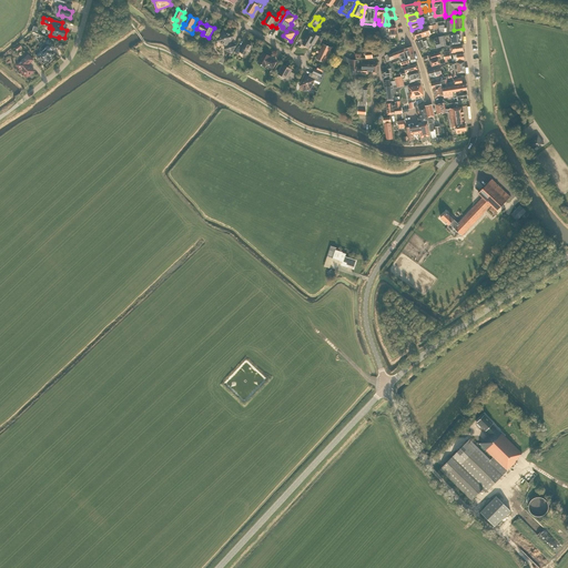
[(389,39),(389,36),(388,26),(384,26),(384,24),(379,24),(381,39),(389,39)]
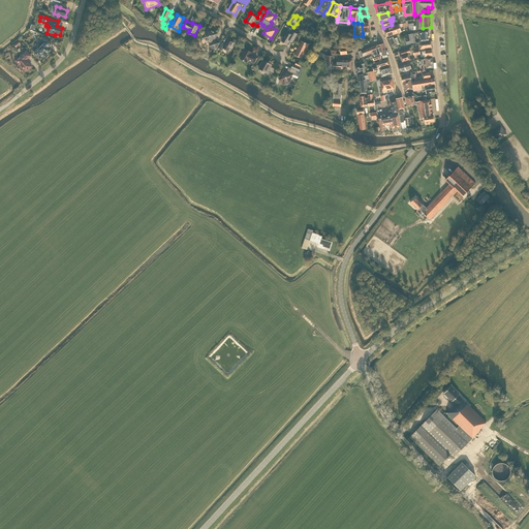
[(399,25),(383,29),(386,37),(401,32),(399,25)]
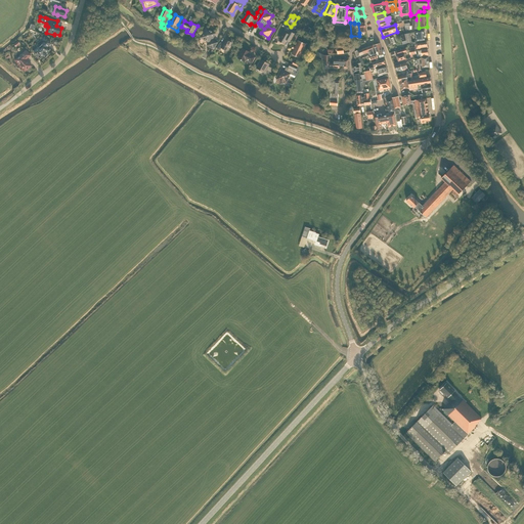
[(214,49),(217,42),(212,40),(216,33),(206,28),(201,38),(209,42),(207,45),(214,49)]
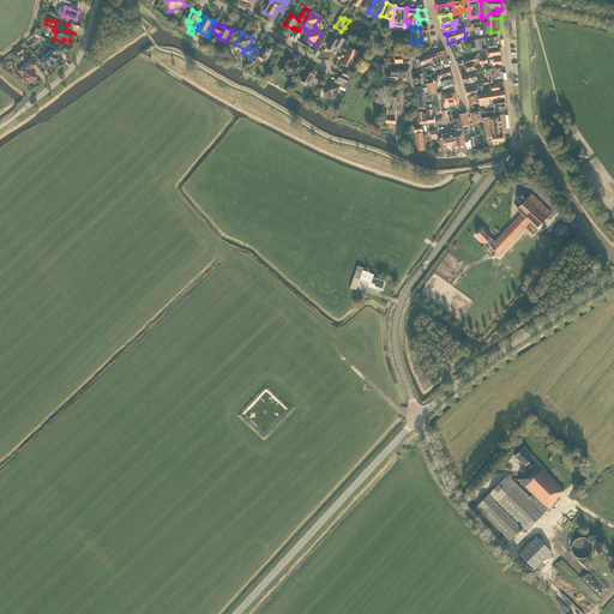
[(342,47),(345,40),(339,36),(337,40),(333,37),(327,48),(333,52),(338,44),(342,47)]
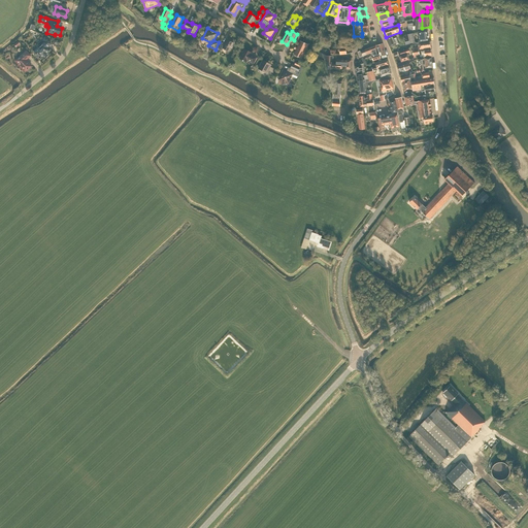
[(419,32),(420,40),(419,41),(419,42),(420,42),(429,41),(428,31),(419,32)]
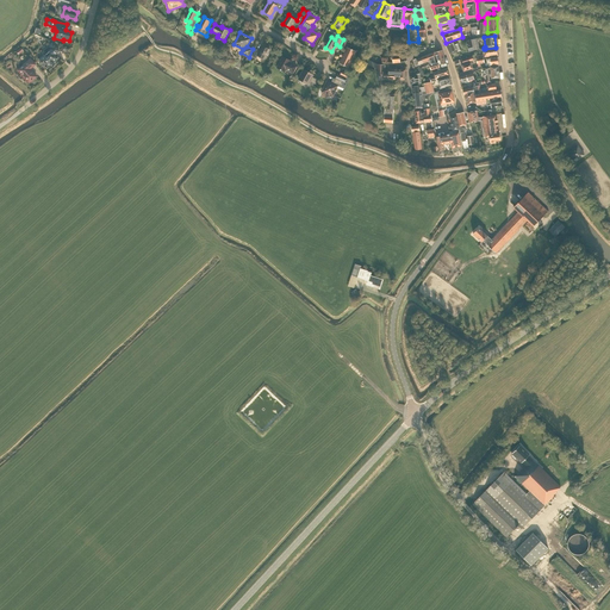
[(455,44),(453,41),(446,43),(448,48),(450,54),(460,50),(458,44),(455,44)]
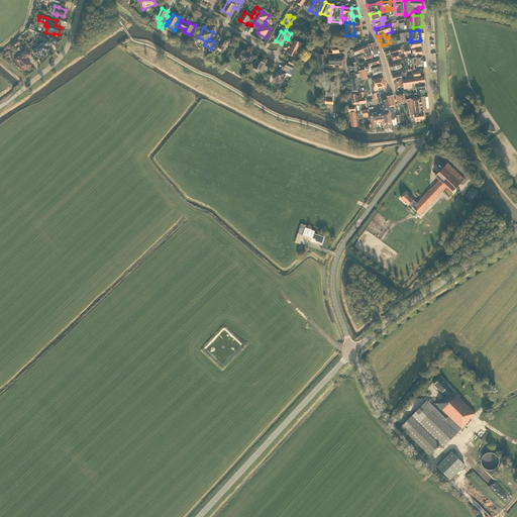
[(45,53),(48,49),(45,45),(49,42),(44,36),(40,39),(41,39),(37,43),(39,45),(33,50),(39,58),(43,55),(43,56),(45,54),(45,53)]
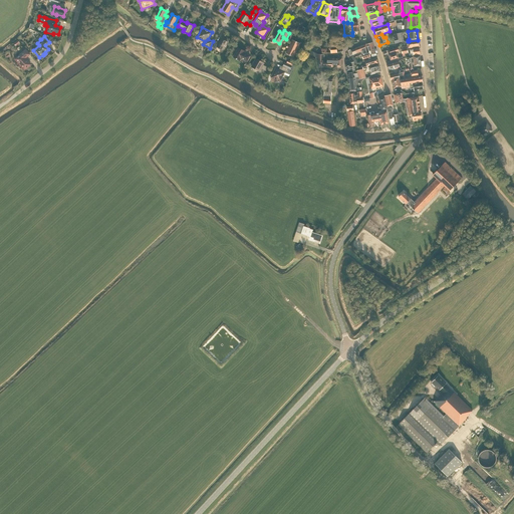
[(213,48),(216,49),(217,47),(223,50),(228,42),(222,38),(219,43),(216,42),(213,48)]
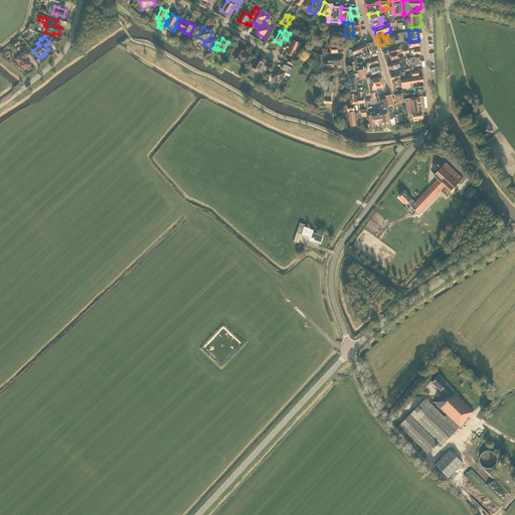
[(295,56),(301,43),(293,40),(287,53),(295,56)]
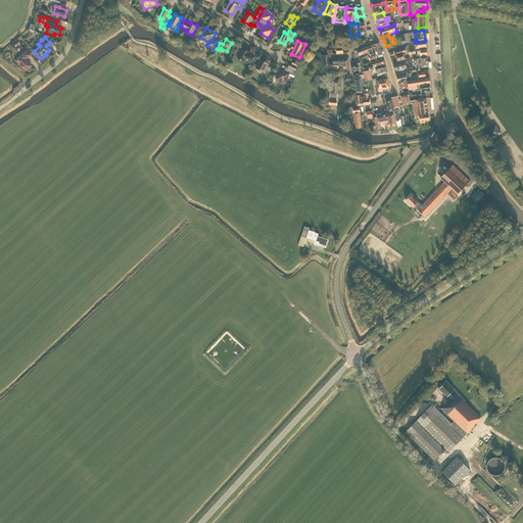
[(415,42),(416,49),(427,47),(426,41),(415,42)]
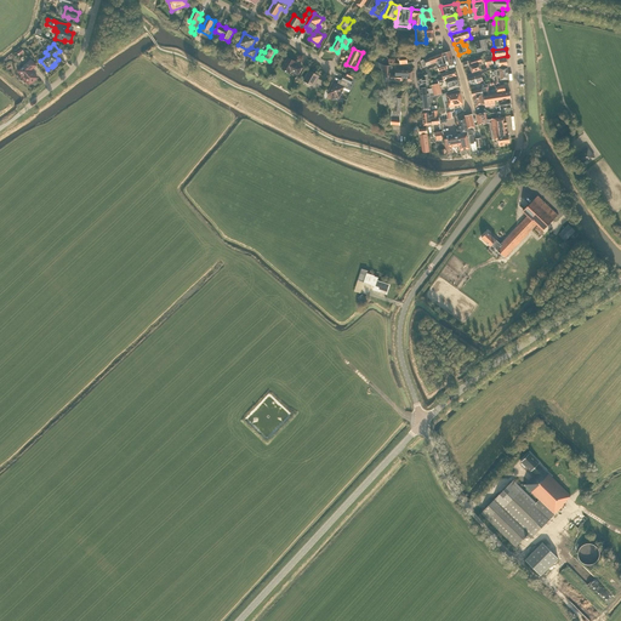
[(434,56),(429,58),(431,64),(437,62),(438,66),(445,63),(443,53),(434,56)]
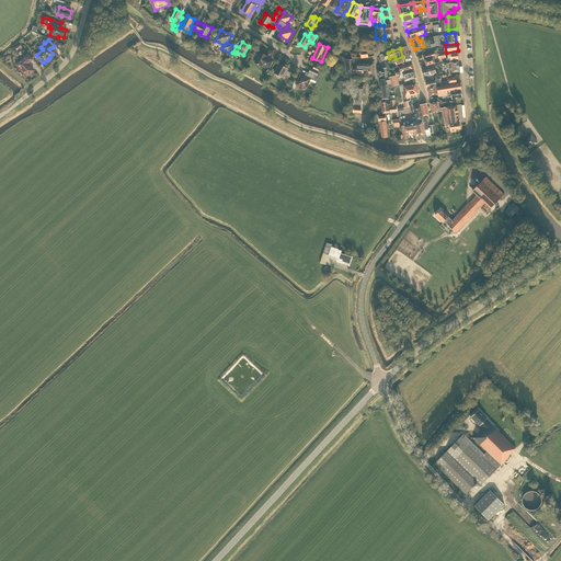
[(263,65),(270,68),(273,61),(266,58),(267,56),(260,52),(254,63),(262,66),(263,65)]
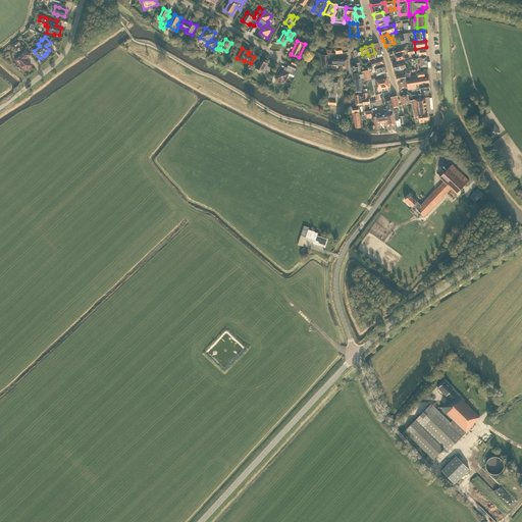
[(376,57),(375,55),(381,54),(380,48),(374,50),(375,53),(367,55),(369,60),(376,57)]
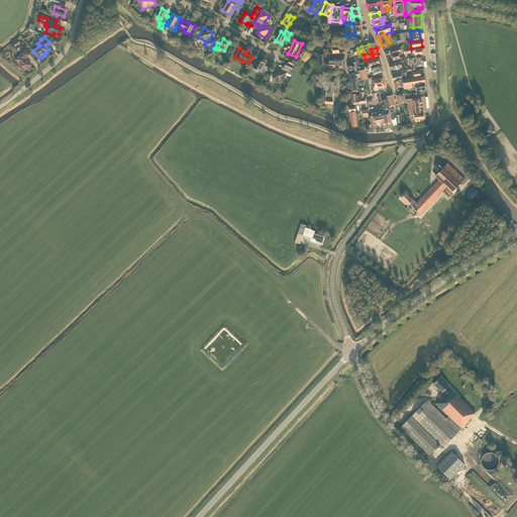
[(26,69),(31,65),(25,59),(30,55),(26,49),(21,54),(14,60),(18,64),(17,64),(17,65),(17,66),(17,67),(18,67),(19,67),(20,66),(24,71),(26,69)]
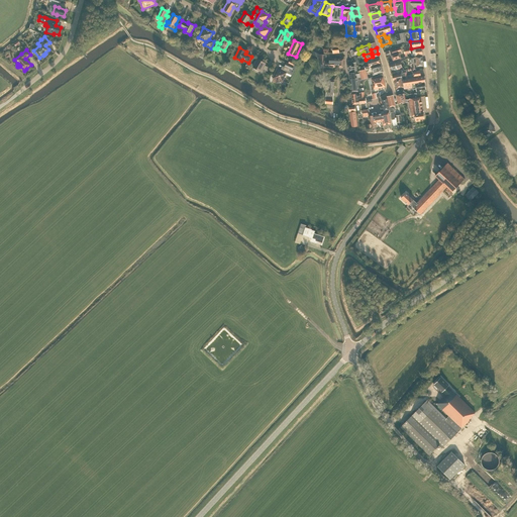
[(319,55),(319,64),(326,64),(326,67),(334,68),(334,63),(329,62),(329,60),(326,60),(326,55),(319,55)]
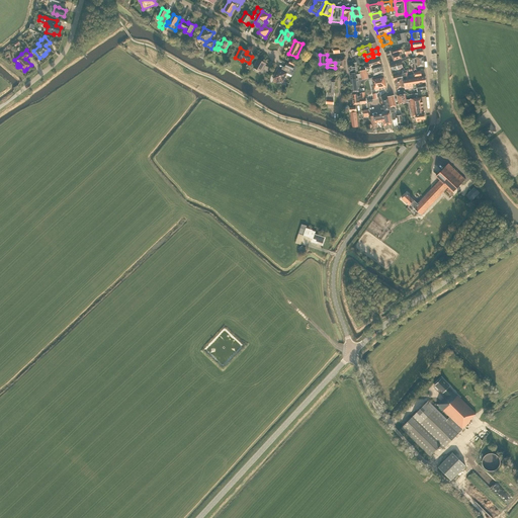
[(333,57),(330,57),(330,60),(330,62),(335,63),(335,68),(344,68),(344,63),(345,57),(340,57),(340,59),(337,59),(337,57),(333,57)]
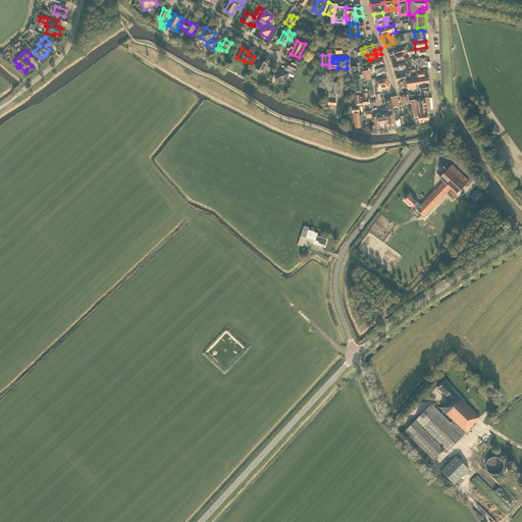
[(368,67),(369,70),(373,68),(373,67),(384,64),(382,58),(371,61),(372,66),(368,67)]
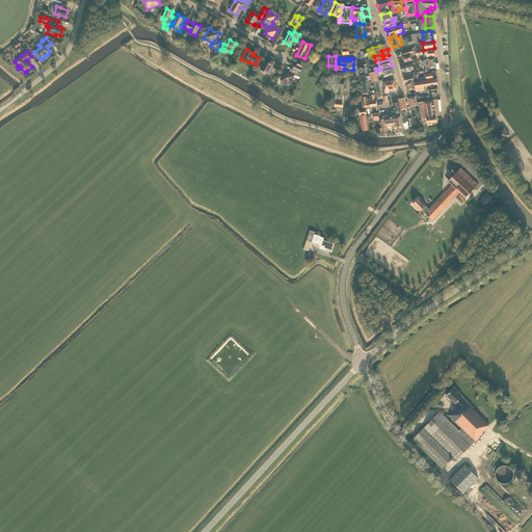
[(275,69),(274,69),(272,68),(273,65),(265,60),(260,69),(269,74),(270,71),(273,72),(272,74),(274,75),(277,70),(275,69)]
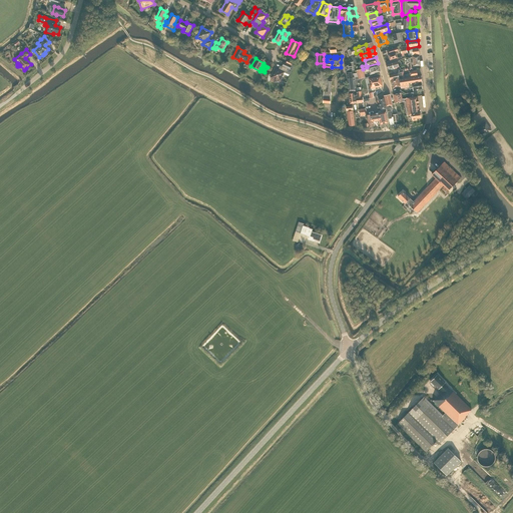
[(386,65),(388,71),(400,68),(397,61),(386,65)]
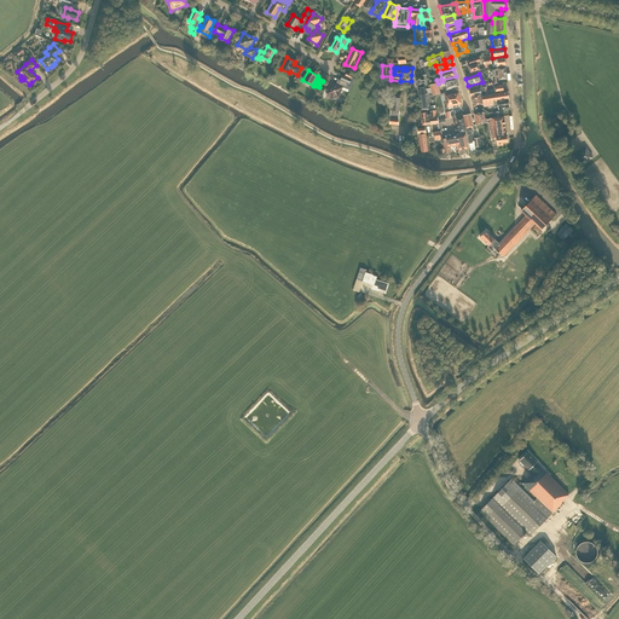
[(418,76),(418,77),(416,77),(417,86),(427,85),(426,75),(418,76)]
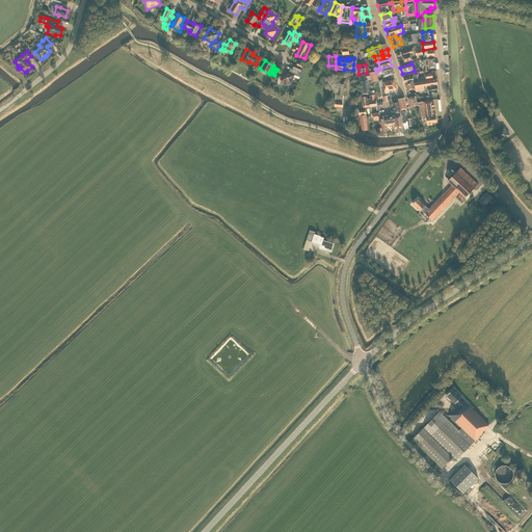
[(381,70),(384,77),(394,74),(392,67),(381,70)]
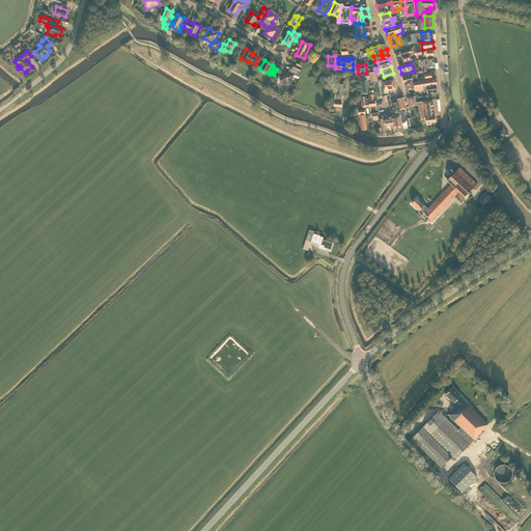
[(299,71),(292,68),(290,74),(284,71),(280,82),(280,84),(283,85),(285,84),(286,83),(290,84),(295,75),(294,75),(295,73),(298,74),(299,71)]
